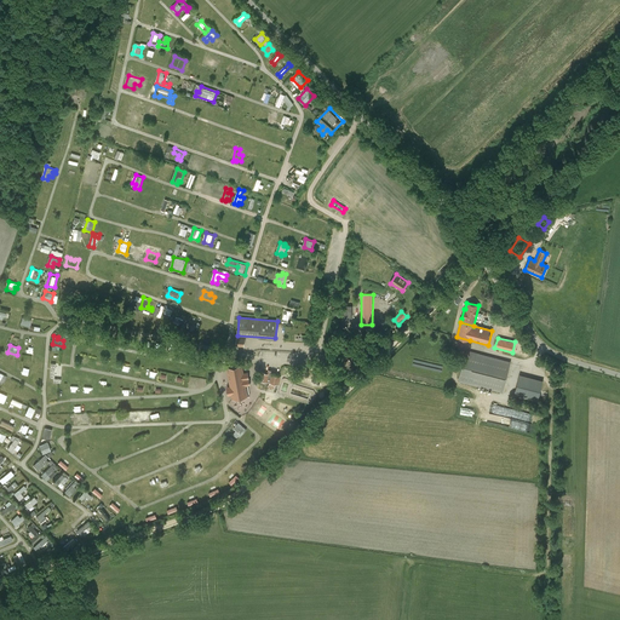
[(466,351),(458,380),(503,391),(510,363),(466,351)]
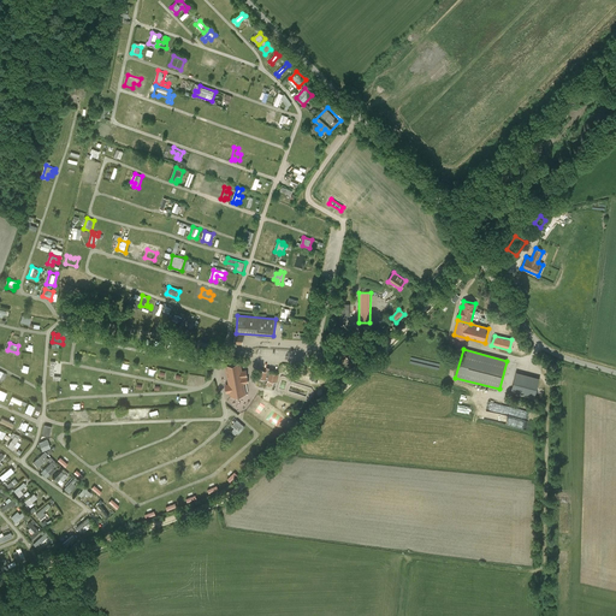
[(246,371),(242,372),(241,363),(225,366),(231,397),(246,394),(244,386),(248,385),(246,371)]
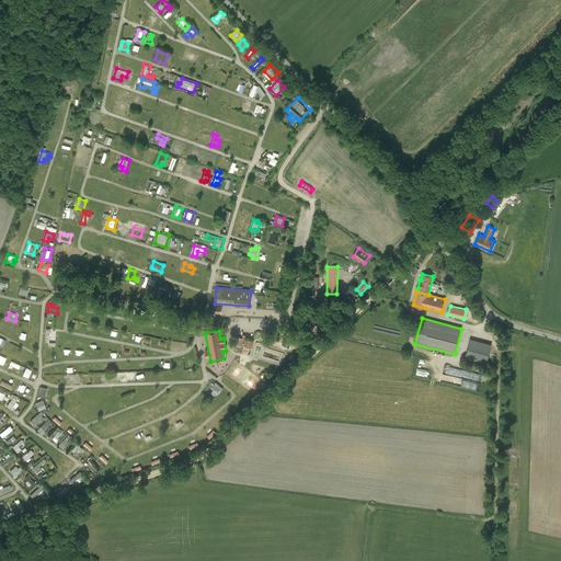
[(235,344),(243,346),(242,348),(249,350),(250,347),(252,348),(254,341),(237,336),(235,344)]
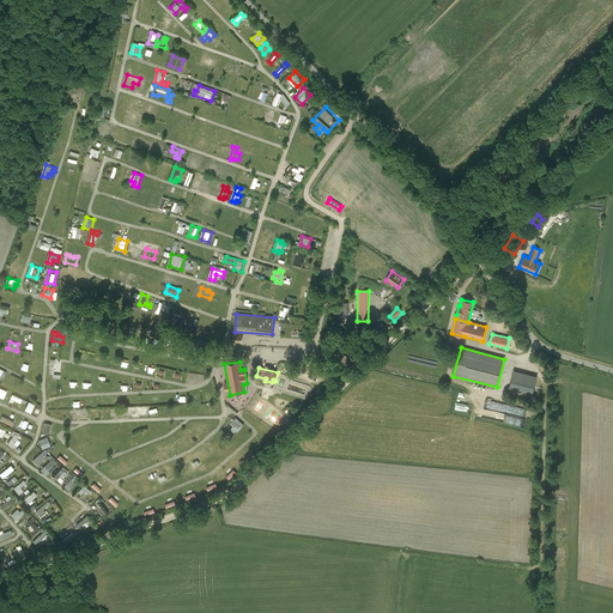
[(511,380),(508,390),(532,396),(534,386),(511,380)]
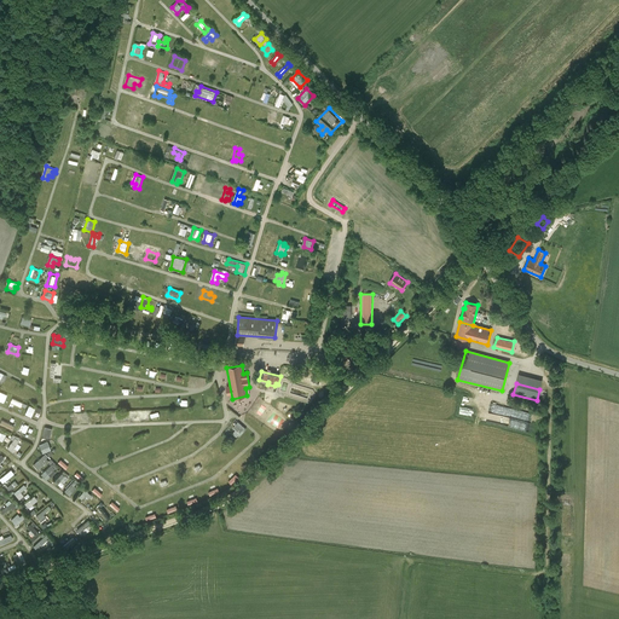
[(534,414),(492,404),(491,411),(493,412),(491,422),(531,431),(534,414)]
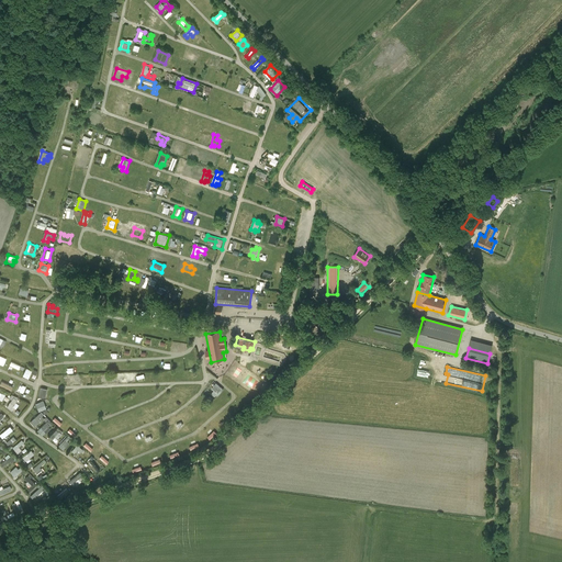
[(27,368),(23,377),(30,379),(33,371),(27,368)]
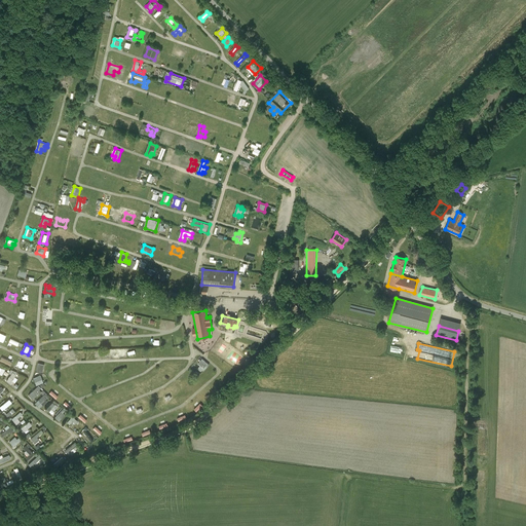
[(11,366),(13,362),(2,357),(0,360),(11,366)]
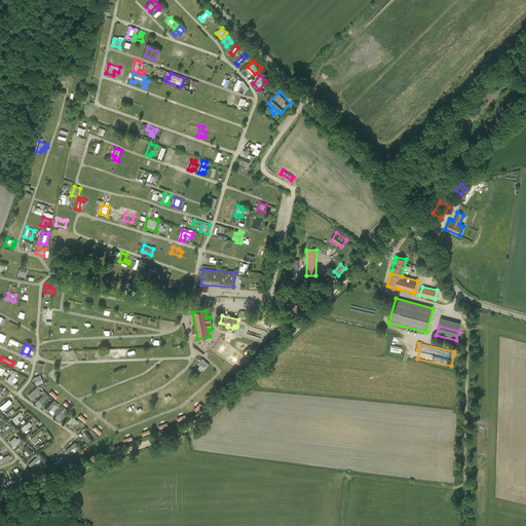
[(198,368),(202,372),(210,365),(203,358),(198,363),(201,366),(198,368)]
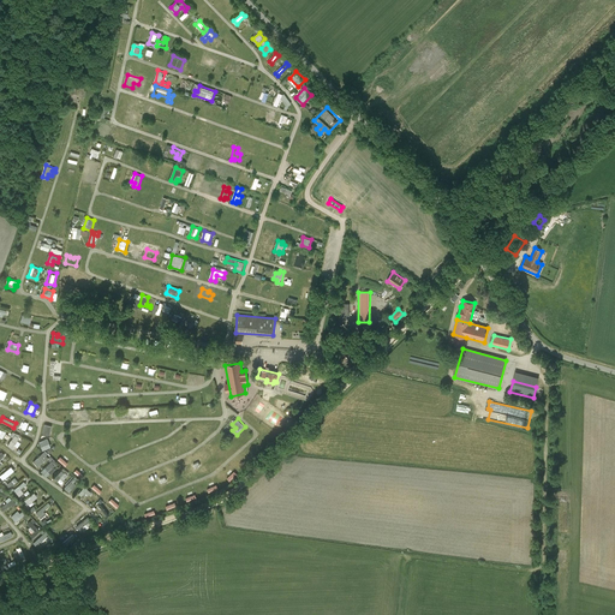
[(22,423),(17,429),(23,433),(28,427),(22,423)]
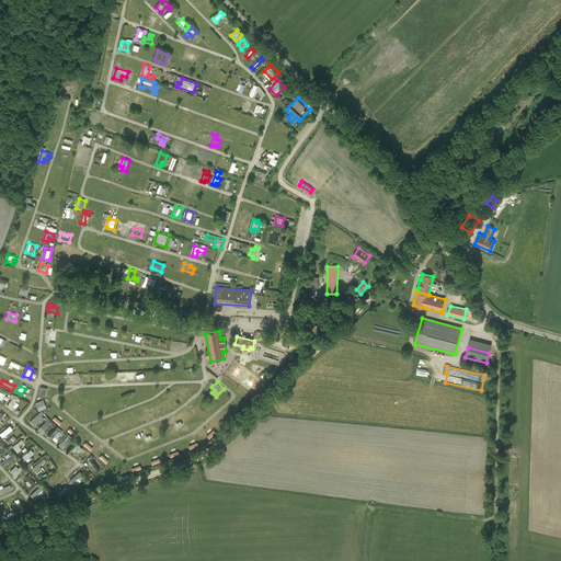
[(38,396),(45,397),(47,388),(41,387),(38,396)]
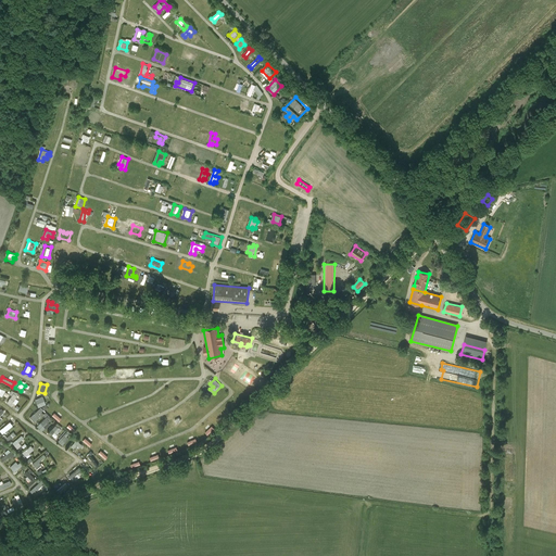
[(14,407),(19,400),(16,397),(19,395),(14,393),(8,403),(14,407)]
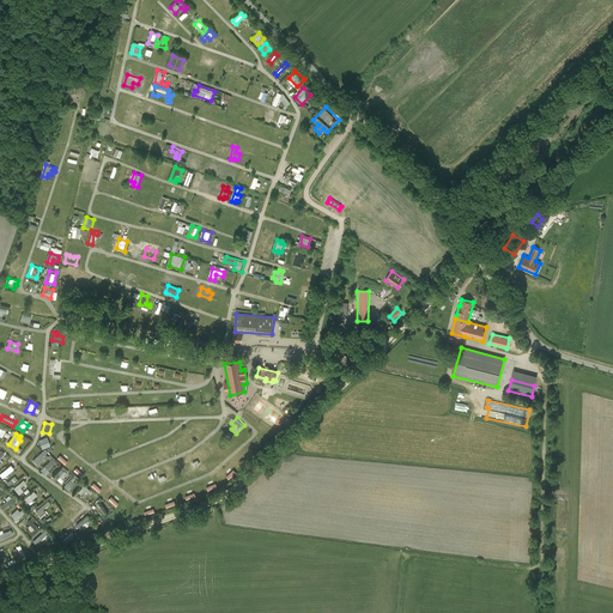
[(43,449),(52,445),(48,437),(40,441),(43,449)]
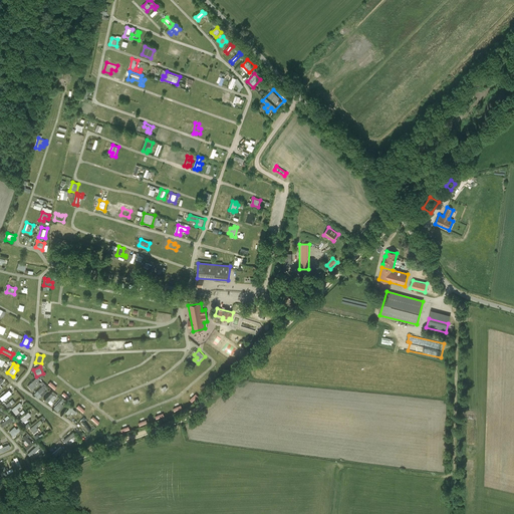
[(31,390),(40,383),(41,386),(43,383),(40,379),(40,378),(39,376),(28,384),(31,390)]
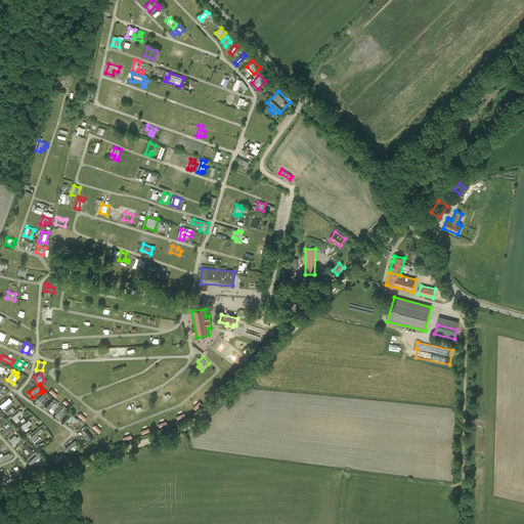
[(41,406),(48,399),(46,398),(50,394),(46,391),(36,401),(41,406)]
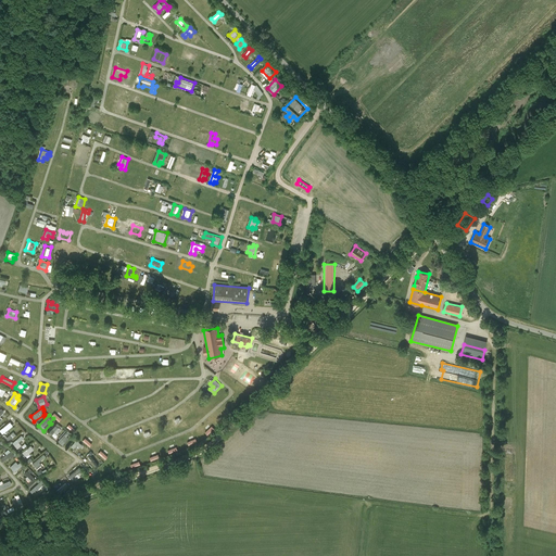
[(3,433),(14,425),(11,421),(0,430),(3,433)]
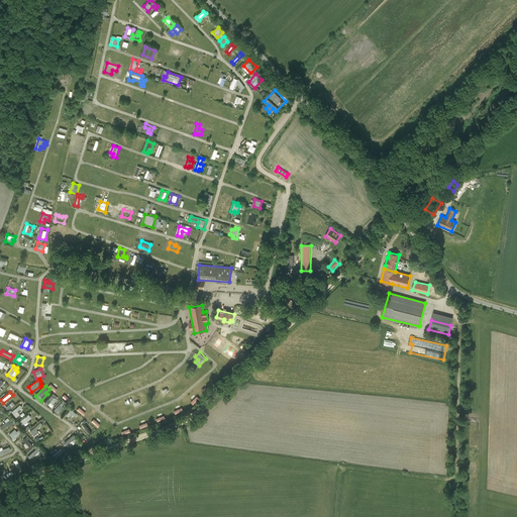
[(46,402),(48,404),(50,401),(54,404),(58,399),(52,395),(46,402)]
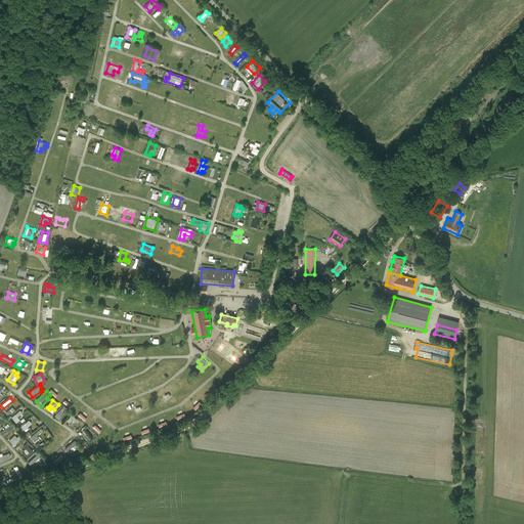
[(66,413),(63,411),(67,407),(64,405),(55,416),(59,420),(66,413)]
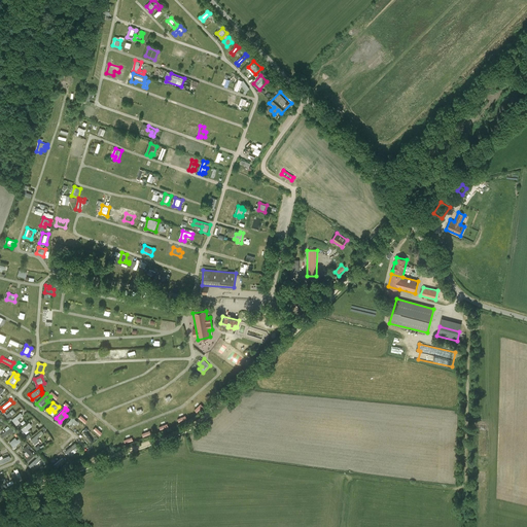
[(13,409),(6,414),(9,417),(15,412),(13,409)]
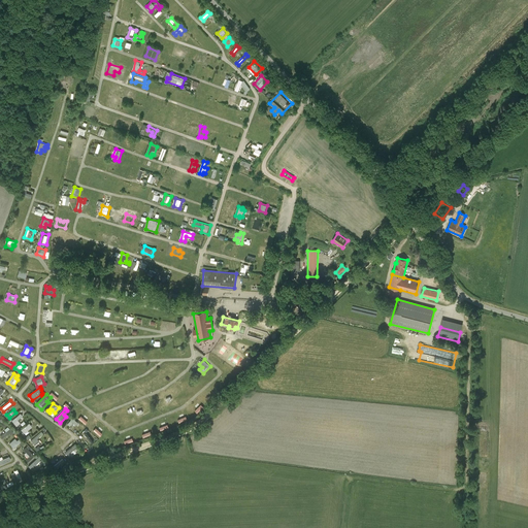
[(17,426),(21,423),(19,419),(23,416),(22,413),(12,420),(17,426)]
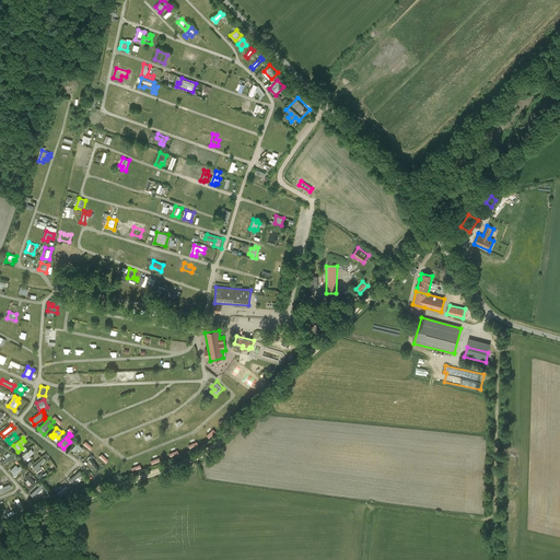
[(91,450),(94,447),(86,441),(84,443),(91,450)]
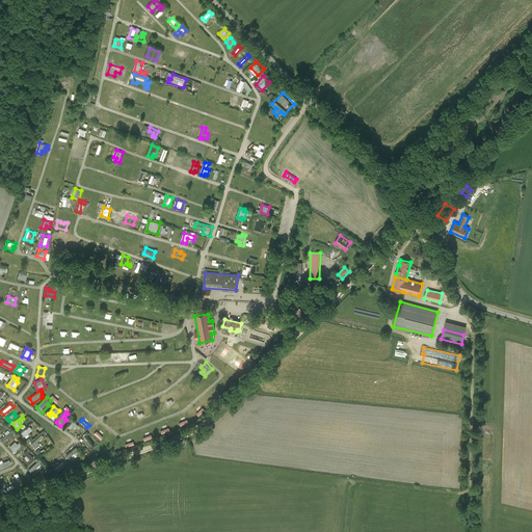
[(74,421),(69,427),(72,429),(75,425),(77,428),(80,425),(74,421)]
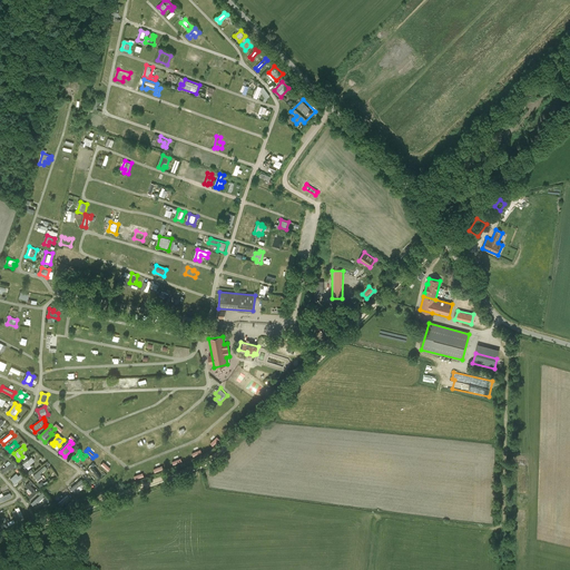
[(27,468),(36,460),(32,457),(23,463),(27,468)]
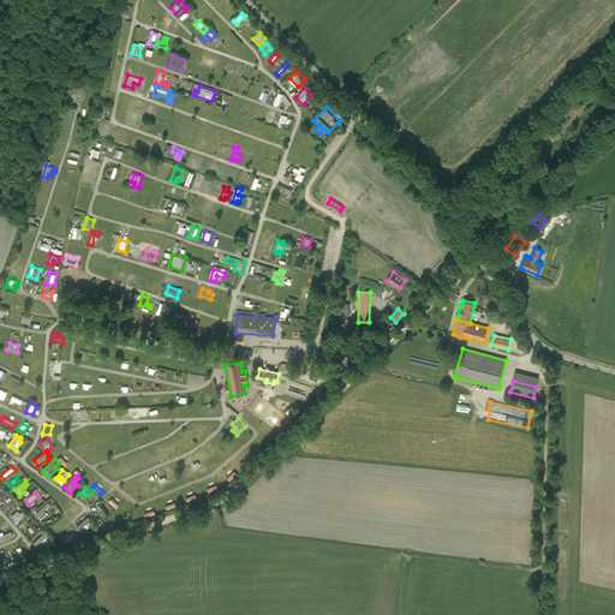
[(4,511),(16,503),(11,496),(6,500),(7,502),(1,507),(4,511)]
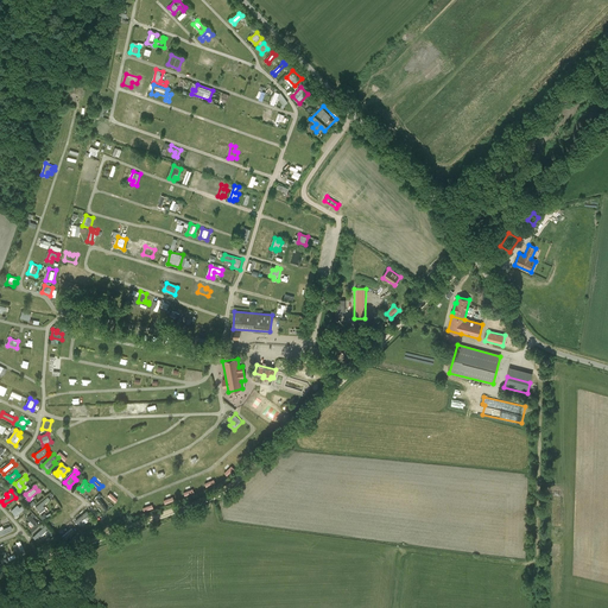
[(111,493),(108,495),(116,502),(119,499),(111,493)]
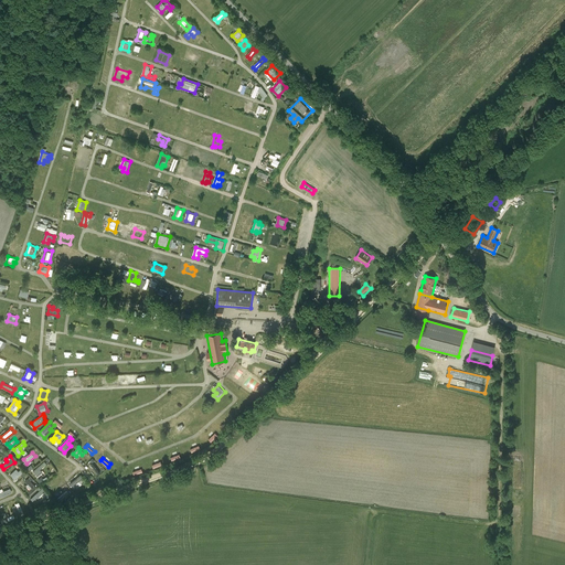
[(44,471),(42,469),(48,464),(45,460),(33,470),(39,476),(44,471)]
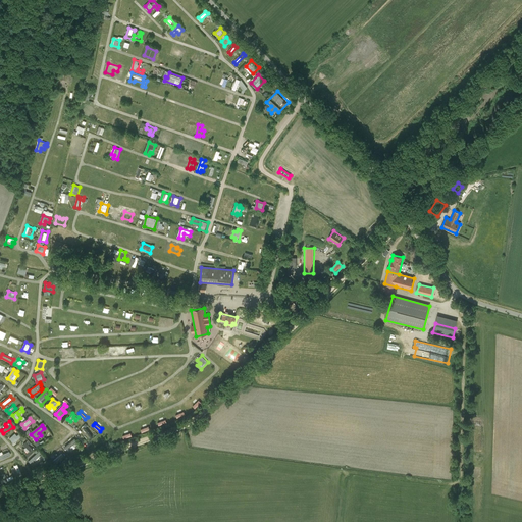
[(9,438),(14,444),(22,436),(19,433),(17,435),(15,433),(9,438)]
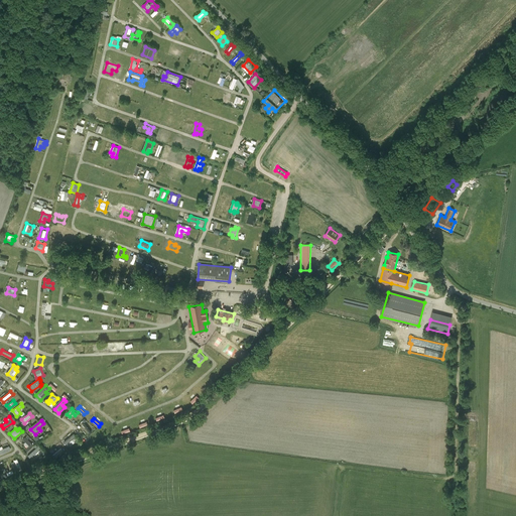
[(28,445),(31,442),(28,438),(30,437),(28,434),(23,439),(28,445)]
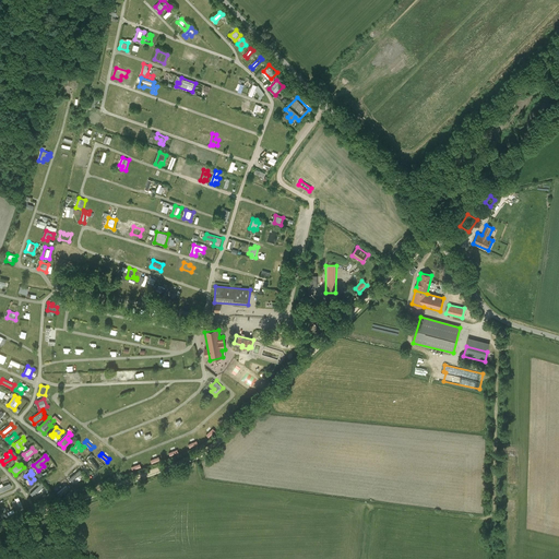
[(0,492),(13,487),(11,483),(0,487),(0,492)]
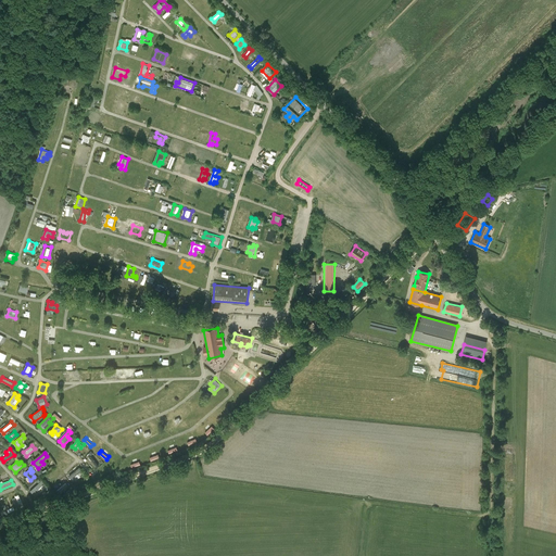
[(36,497),(48,485),(42,480),(29,491),(36,497)]
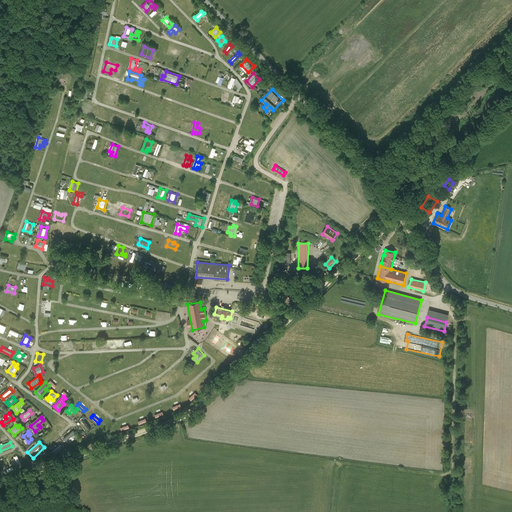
[(18,455),(12,458),(16,467),(22,464),(18,455)]
